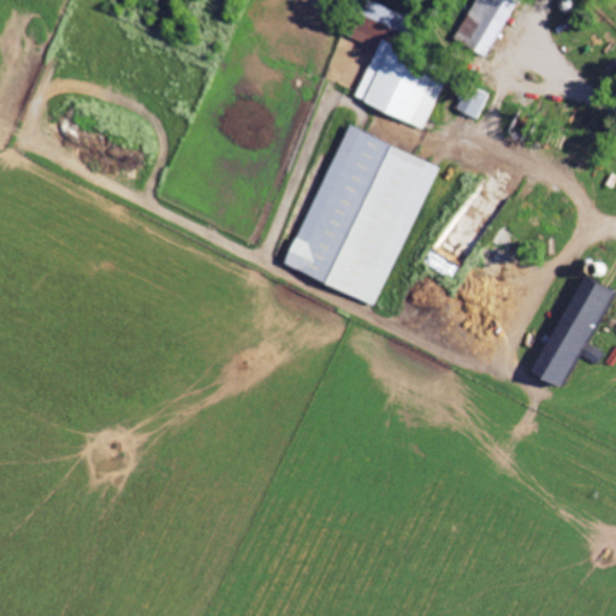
[(403,33),(409,17),(371,0),(361,0),(356,13),(373,21),(372,23),(386,30),(388,25),(403,33)]
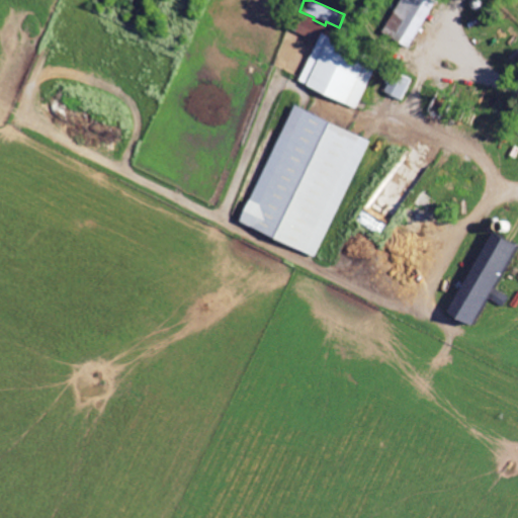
[(389,36),(406,47),(434,0),(398,0),(383,25),(392,30),(389,36)]
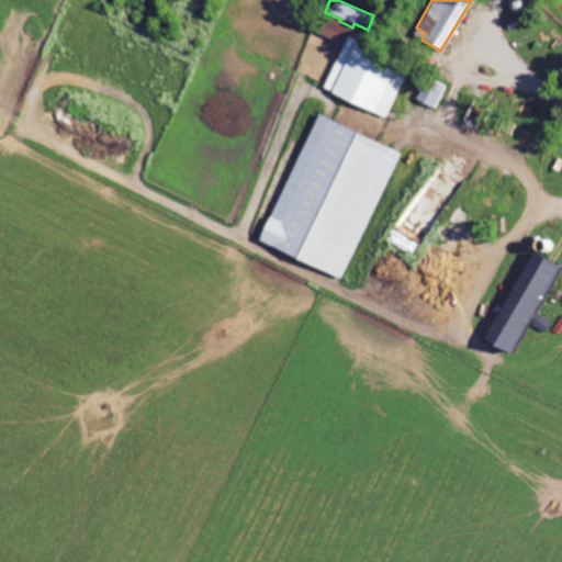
[(385,116),(406,70),(341,42),(322,89),(385,116)]
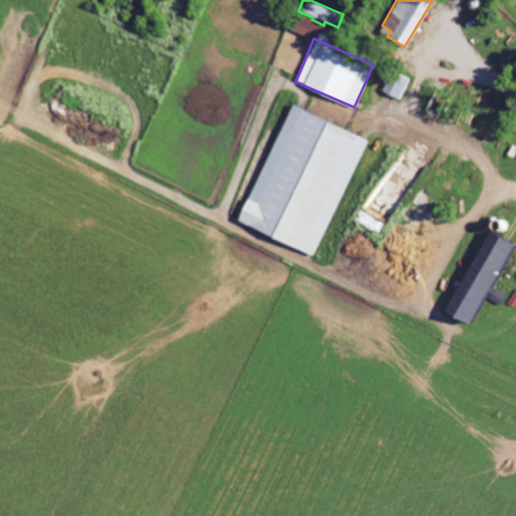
[(382,92),(398,99),(408,79),(391,71),(382,92)]
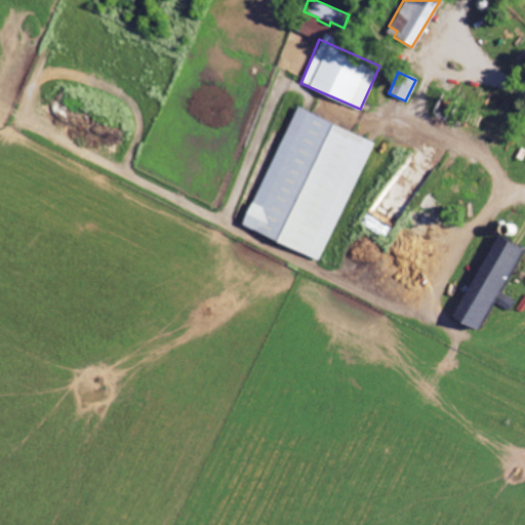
[(296,106),(241,224),(318,259),(373,142),(296,106)]
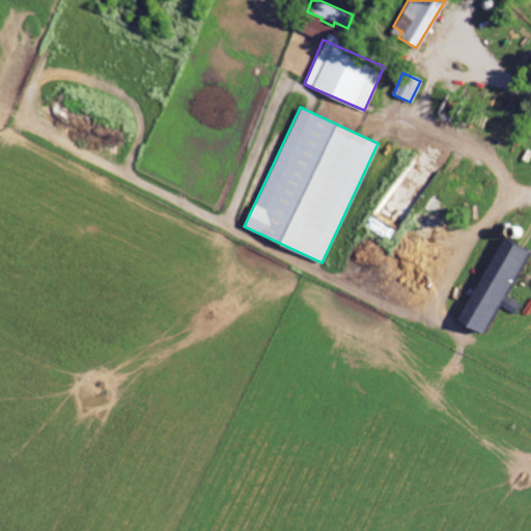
[(497,303),(508,309),(510,304),(504,301),(507,296),(504,295),(526,251),(500,238),(456,320),(480,333),(497,303)]
